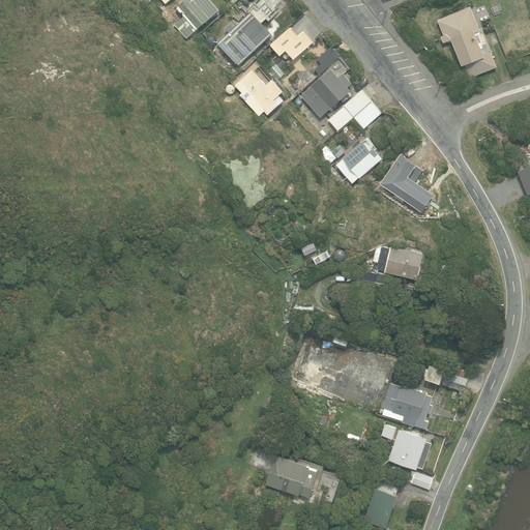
[(186,39),(219,10),(210,0),(186,0),(177,8),(184,17),(174,26),(186,39)]
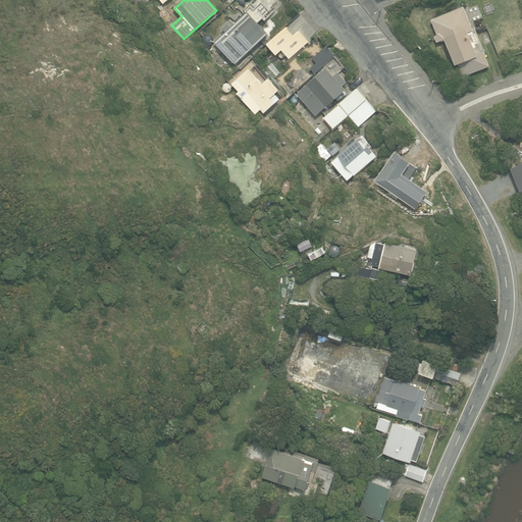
[(269,11),(261,2),(253,9),(251,6),(245,11),(247,13),(231,28),(227,23),(222,29),(226,33),(215,43),(235,64),(268,34),(257,22),(269,11)]
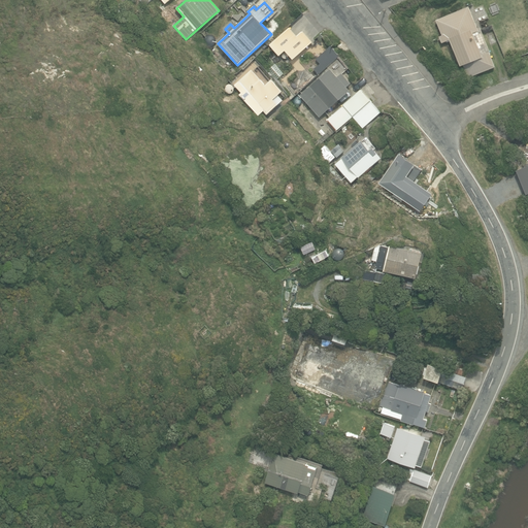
[(475,30),(466,8),(435,21),(442,36),(440,37),(442,42),(444,41),(444,42),(450,40),(461,66),(463,65),(468,77),(495,67),(489,54),(490,53),(480,28),(475,30)]
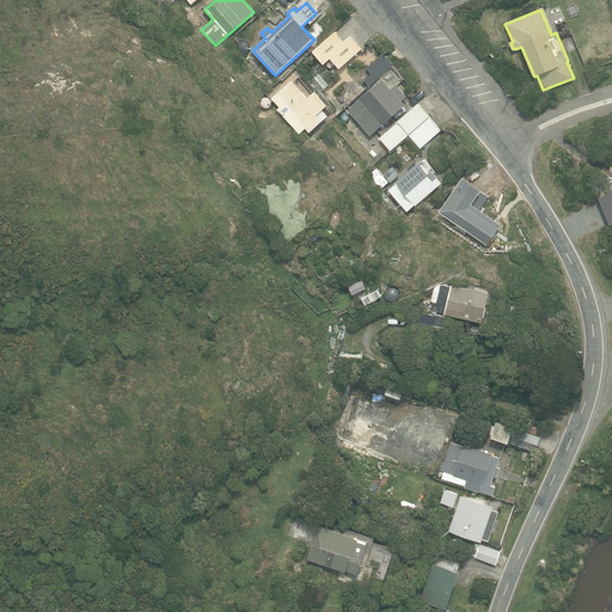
[(344,42),(335,32),(313,53),(324,65),(331,59),(340,69),(362,49),(350,36),(344,42)]
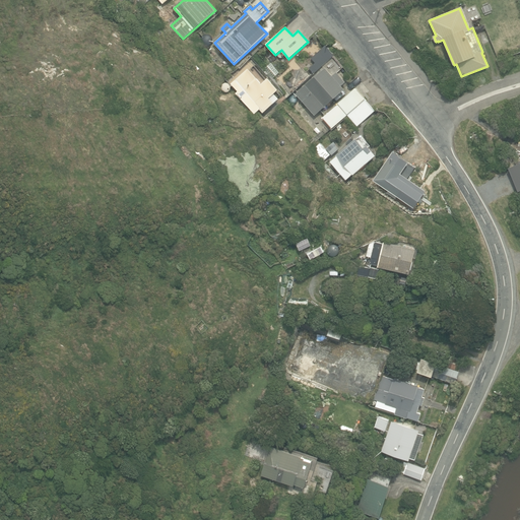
[(314,73),(333,55),(325,46),(311,59),(315,63),(310,68),(314,73)]
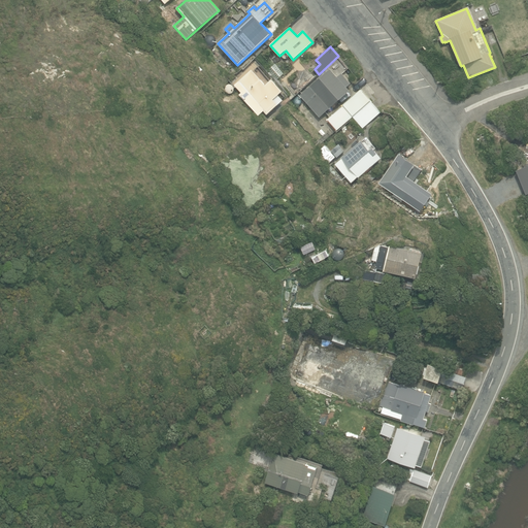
[(335,74),(328,67),(298,93),(318,116),(349,89),(345,86),(350,81),(339,71),(335,74)]
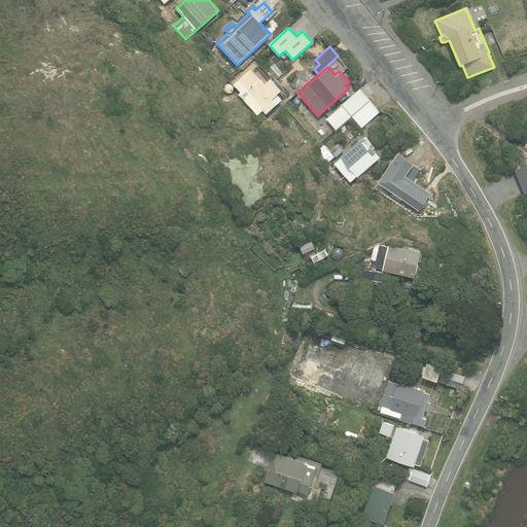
[(264,83),(250,68),(233,82),(239,91),(237,93),(255,113),(261,109),(265,112),(274,104),(275,104),(282,98),(277,93),(281,89),(271,76),(264,83)]
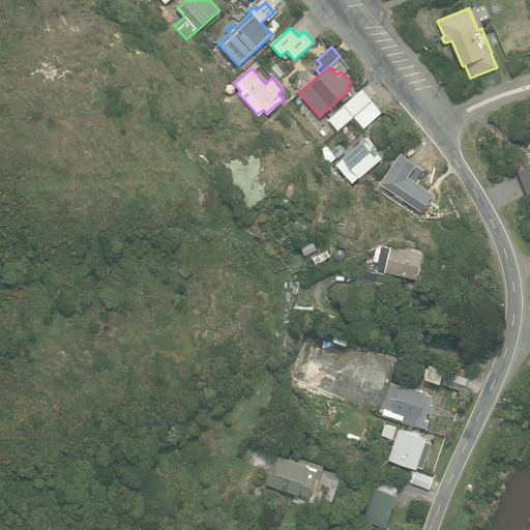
[(354,117),(372,101),(362,90),(344,106),(345,107),(328,120),(337,130),(354,117)]
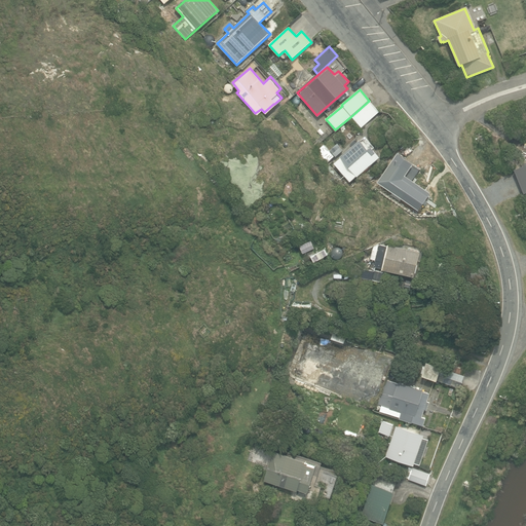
[(362,127),(379,113),(369,101),(351,116),(362,127)]
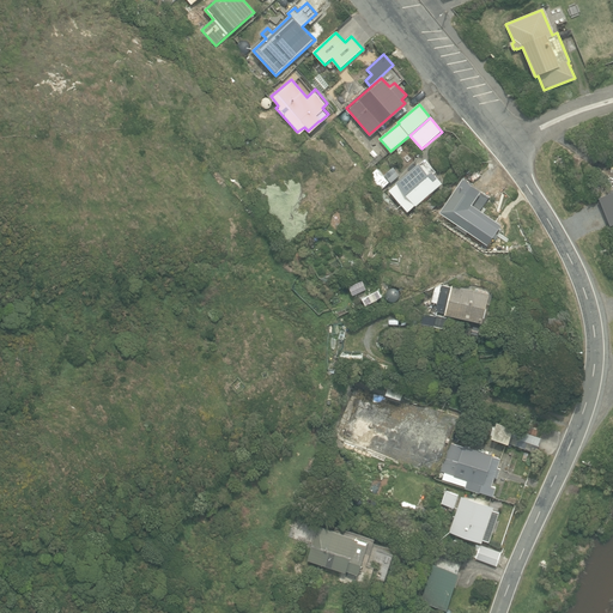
[(437,171),(426,159),(420,164),(419,163),(396,183),(398,184),(389,192),(408,212),(416,205),(417,206),(442,183),(434,174),(437,171)]
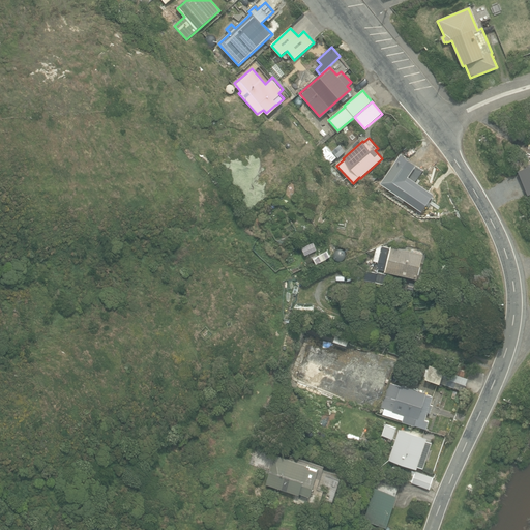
[(339,158),(346,151),(340,145),(332,151),(339,158)]
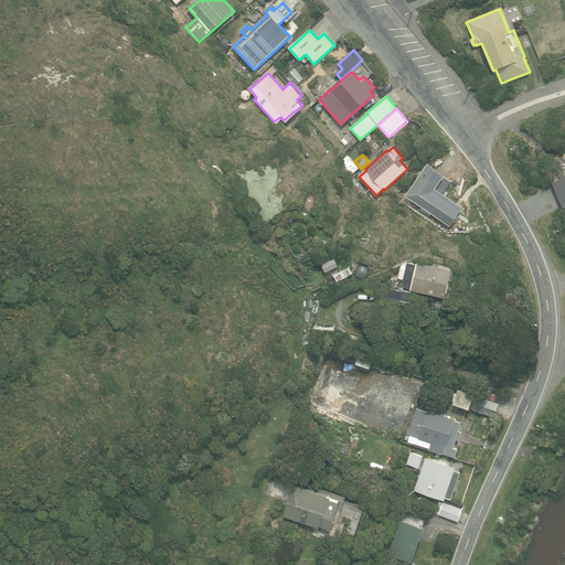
[(350,177),(359,169),(348,156),(338,164),(350,177)]
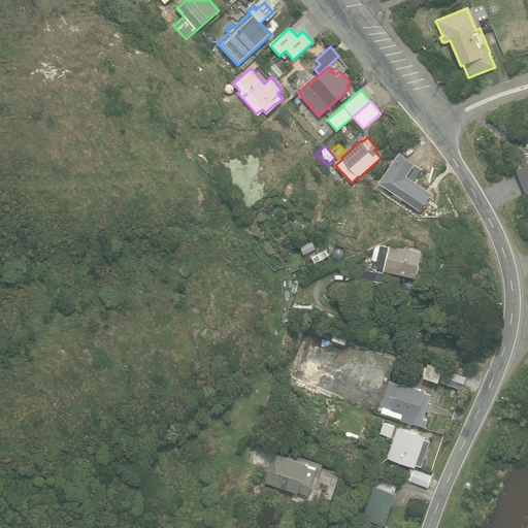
[(414,187),(404,180),(413,168),(397,158),(380,184),(404,201),(408,195),(419,202),(417,203),(425,209),(433,197),(416,185),(414,187)]
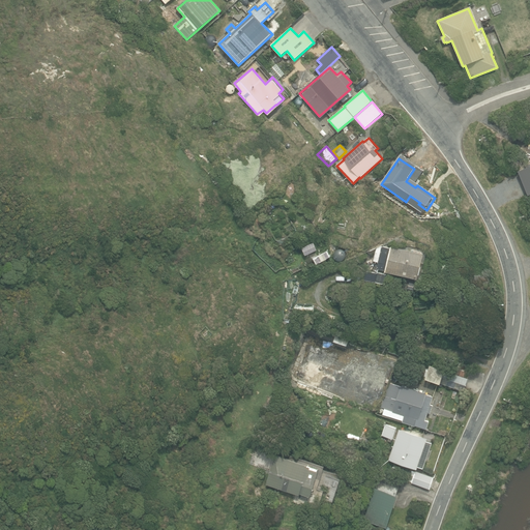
[(423,254),(390,246),(390,248),(382,246),(381,252),(375,249),(373,261),(379,262),(377,268),(385,270),(385,272),(417,280),(423,254)]
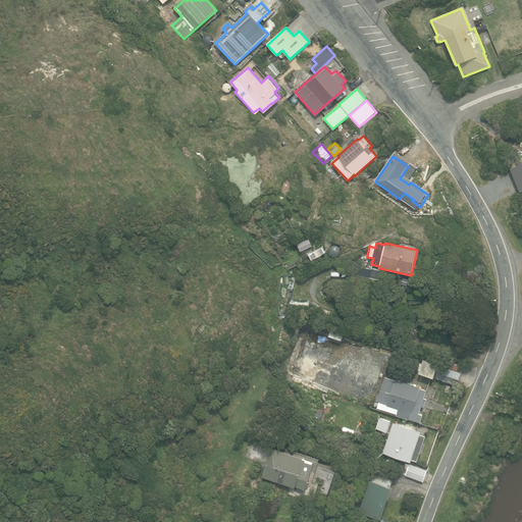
[(370,277),(371,269),(361,267),(360,275),(370,277)]
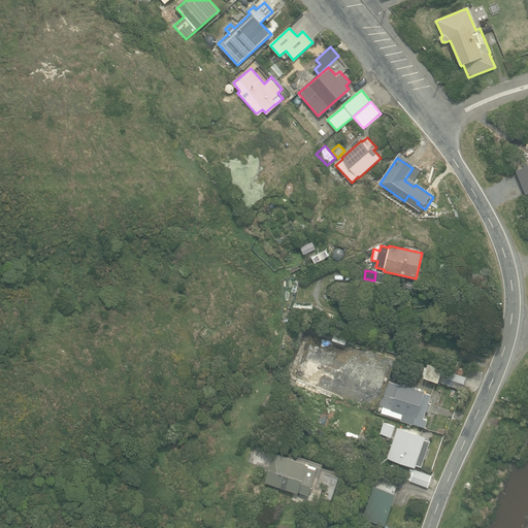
[(466,376),(469,367),(446,360),(442,370),(466,376)]
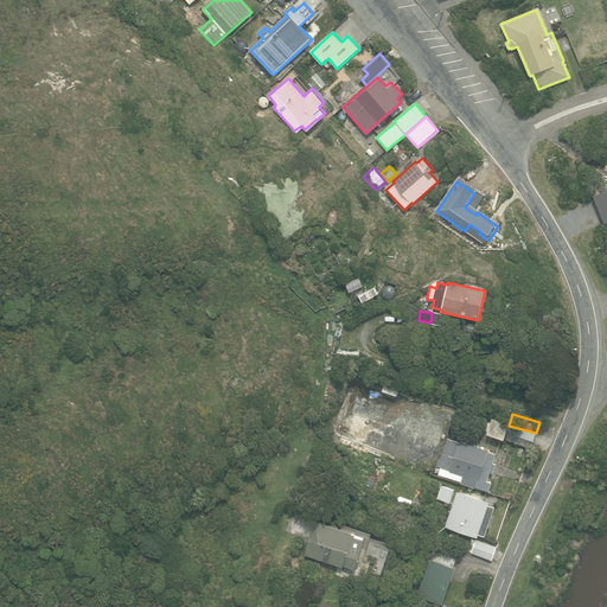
[(504,440),(509,425),(492,419),(487,434),(504,440)]
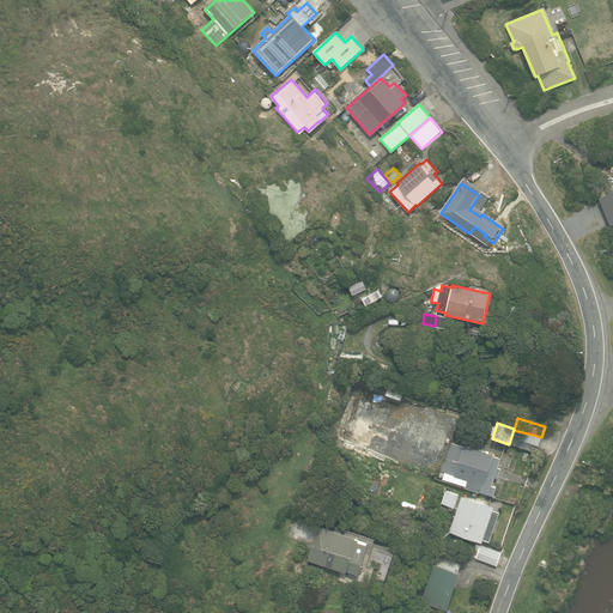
[(538,453),(541,437),(514,430),(510,444),(538,453)]
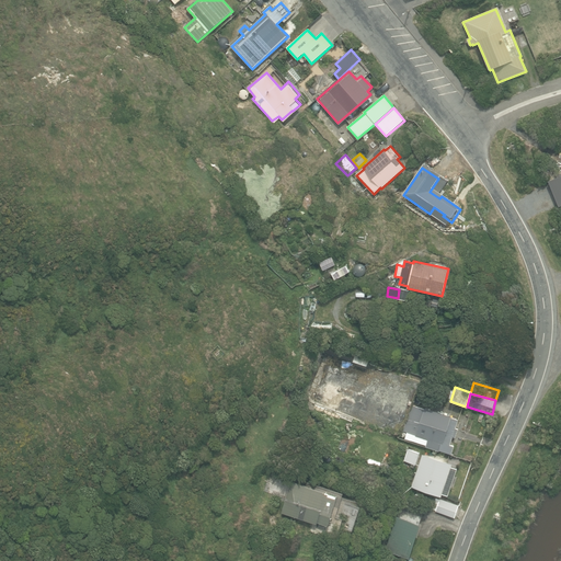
[(424,410),(411,405),(403,431),(408,433),(405,438),(426,446),(451,454),(454,447),(449,446),(453,437),(455,438),(458,430),(456,428),(458,421),(451,419),(451,416),(425,409),(424,410)]
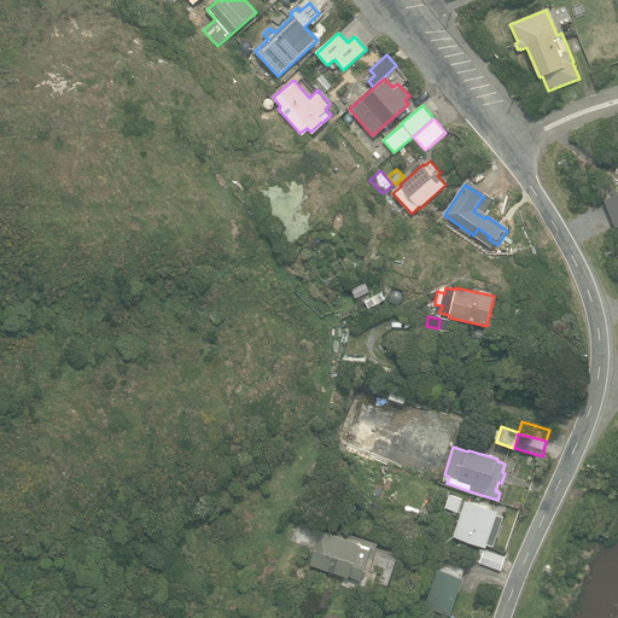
[(458,512),(461,500),(447,495),(443,507),(458,512)]
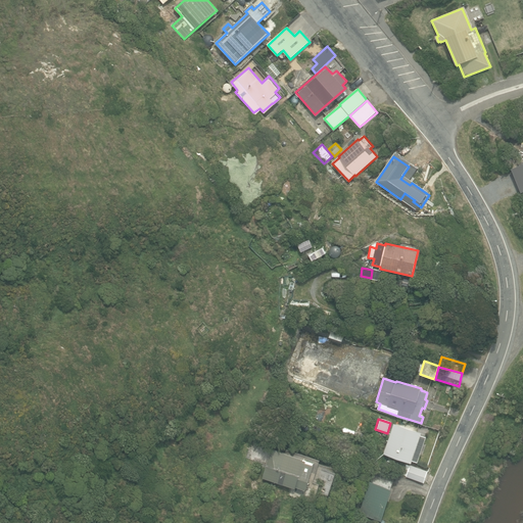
[(418,462),(426,437),(420,435),(421,433),(393,424),(384,454),(411,463),(412,461),(418,462)]
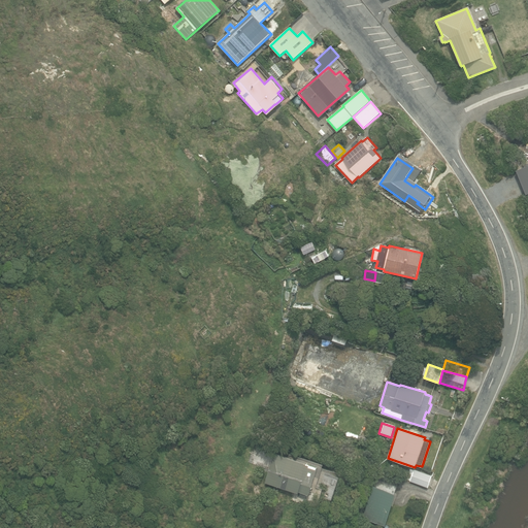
[(332,499),(339,477),(321,471),(323,464),(276,449),(265,483),(298,493),(299,492),(308,495),(309,495),(311,495),(312,493),(332,499)]
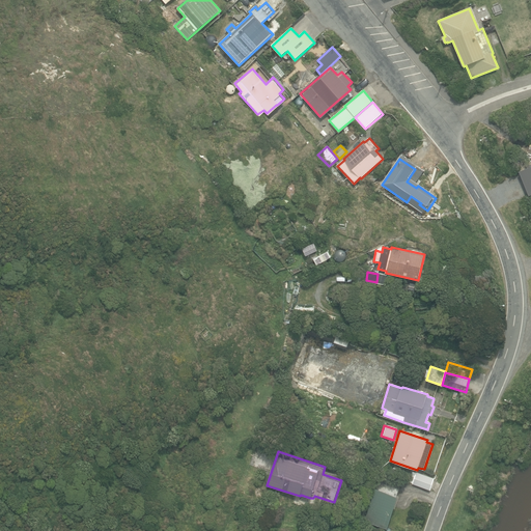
[(430,491),(434,479),(416,473),(412,484),(430,491)]
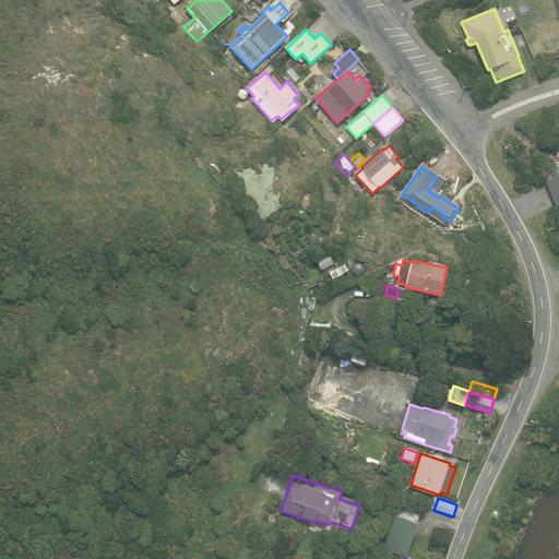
[(407,556),(420,512),(396,504),(383,548),(407,556)]
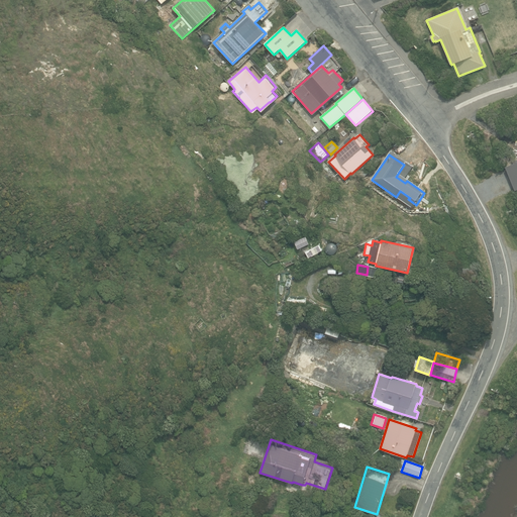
All buildings are outlined.
